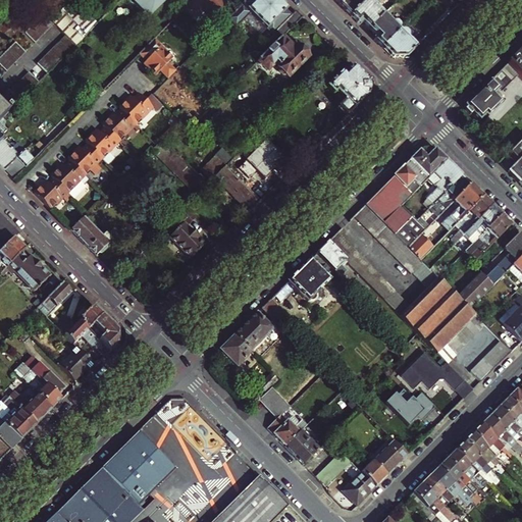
[(193,0),(185,8),(194,17),(203,8),(213,18),(227,4),(222,0),(193,0)]
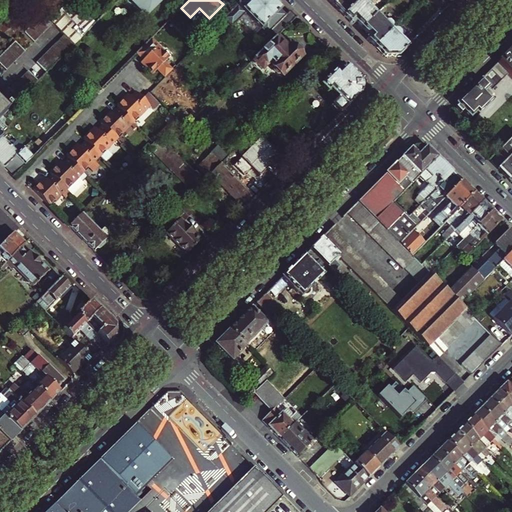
[(270,0),(240,0),(223,19),(231,27),(245,13),(266,34),(270,30),(276,36),(296,17),(289,10),(284,14),(270,0)]
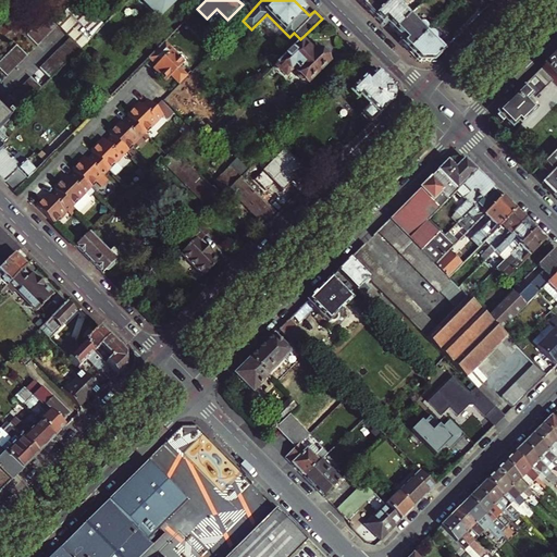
[(374,16),(390,0),(367,0),(362,5),(374,16)]
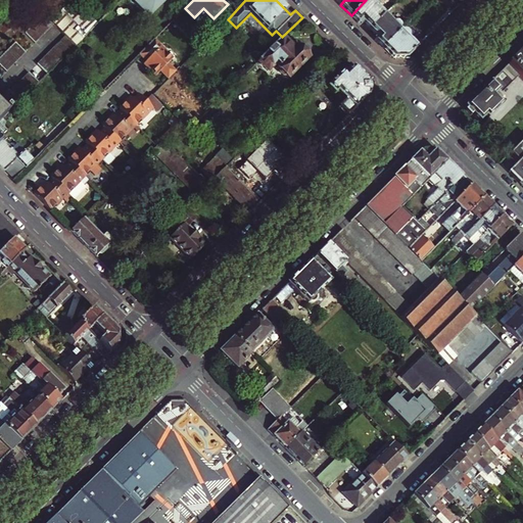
[(373,0),(366,0),(351,15),(361,26),(364,22),(370,29),(385,13),(373,1),(373,0)]
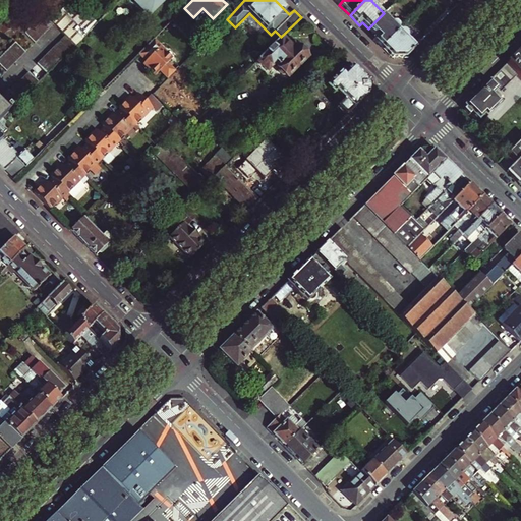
[(397,25),(384,13),(368,29),(377,37),(373,39),(382,48),(398,32),(397,31),(397,25)]
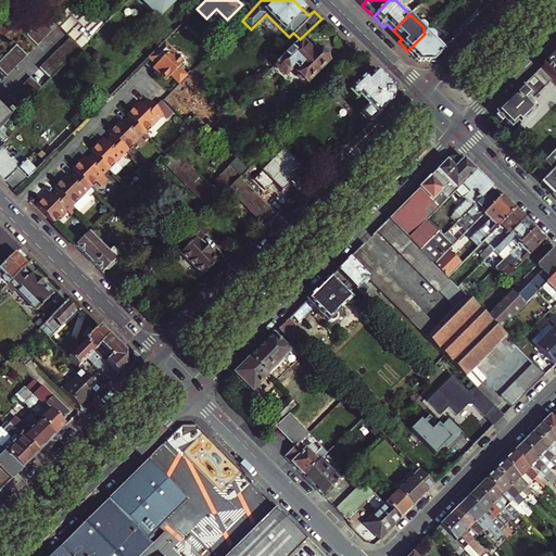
[(58,26),(47,15),(26,35),(38,47),(58,26)]
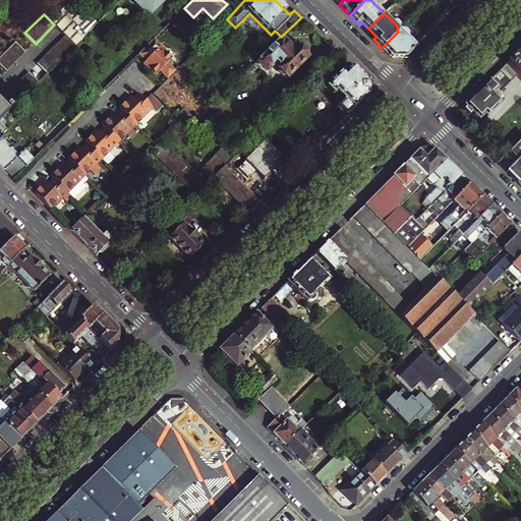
[(405,29),(403,26),(398,32),(382,48),(392,58),(404,57),(416,45),(403,32),(405,29)]
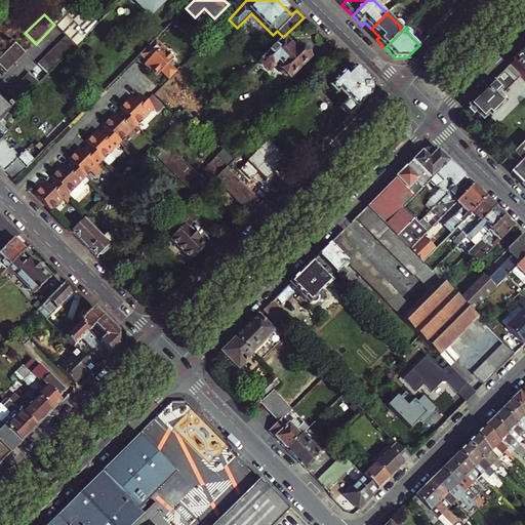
[(47,74),(76,45),(66,36),(37,65),(47,74)]
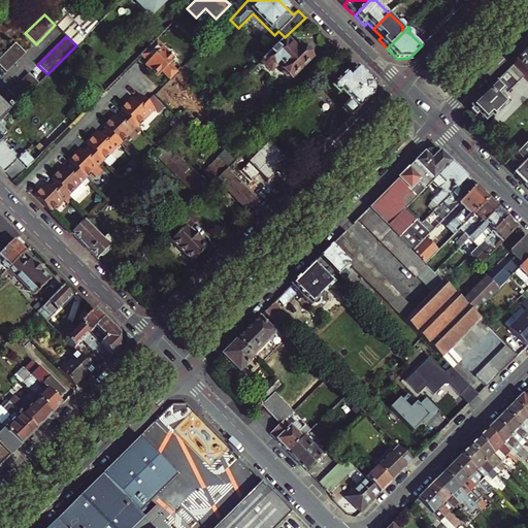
[(168,53),(155,40),(140,56),(147,63),(144,65),(146,67),(149,67),(158,76),(162,72),(169,79),(176,72),(169,65),(173,61),(167,54),(168,53)]
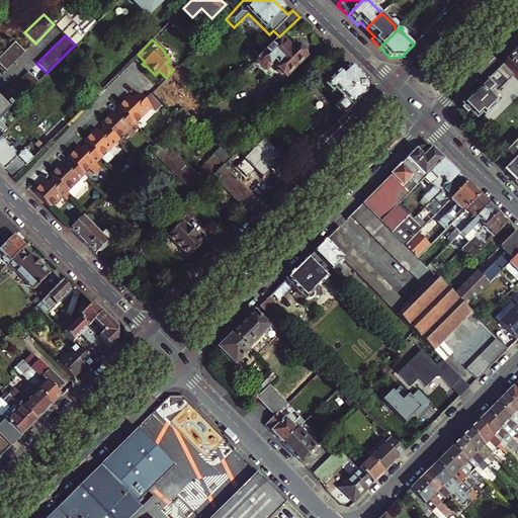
[(290,52),(277,39),(255,62),(264,71),(272,64),(275,67),(274,68),(276,70),(276,73),(279,76),(282,76),(284,77),(304,58),(293,48),(290,52)]
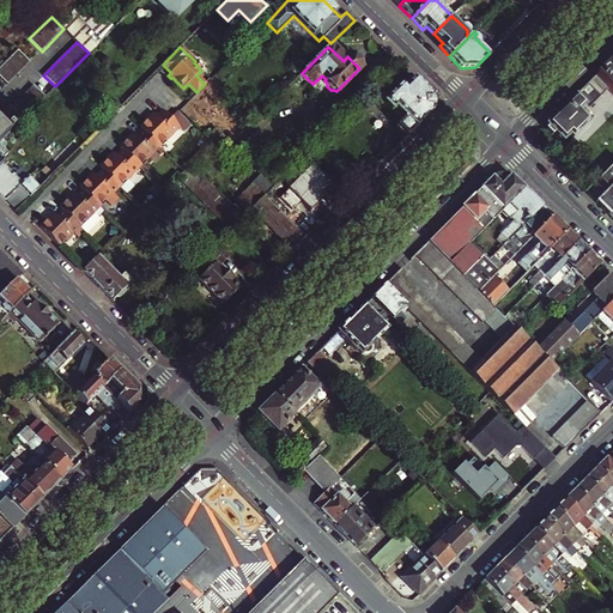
[(30,62),(18,50),(0,67),(0,77),(7,85),(30,62)]
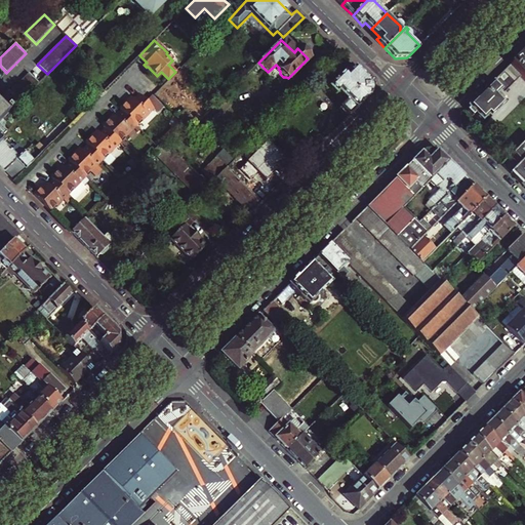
[(524,81),(524,49),(509,66),(521,78),(524,81)]
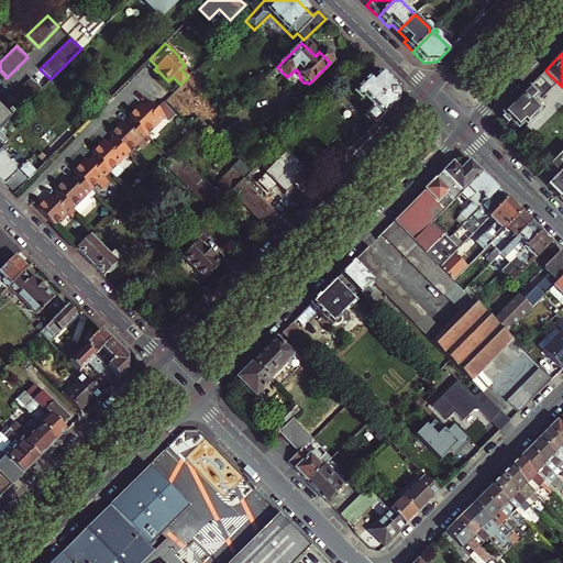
[(542,100),(559,84),(545,70),(500,116),(503,118),(500,120),(506,125),(508,124),(517,132),(522,127),(525,129),(542,111),(541,110),(547,105),(542,100)]
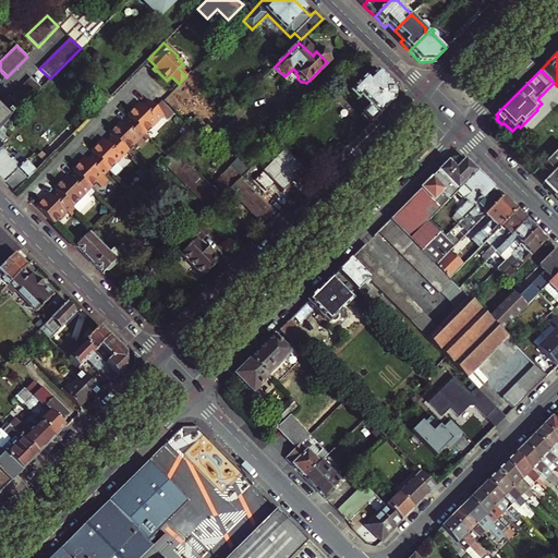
[(392,88),(377,73),(368,81),(365,79),(350,95),(356,101),(360,98),(368,107),(360,114),(370,124),(391,101),(392,88)]
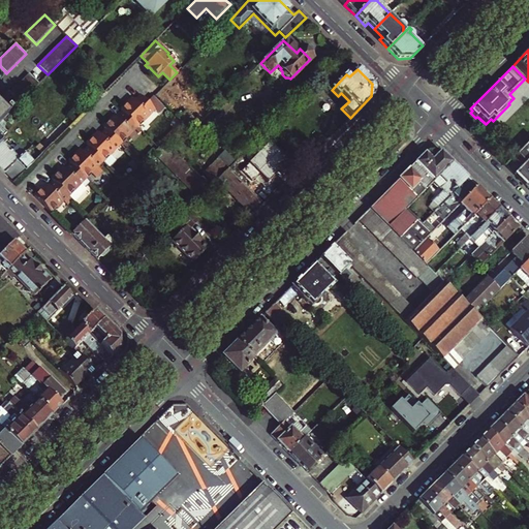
[(0,121),(39,83),(29,73),(10,92),(8,91),(0,98),(0,121)]
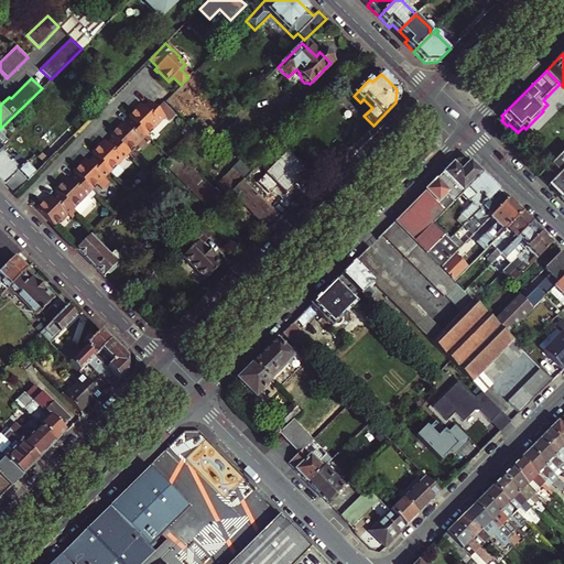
[(165,117),(158,109),(150,100),(143,106),(141,104),(139,106),(139,108),(129,117),(131,119),(147,134),(154,127),(155,128),(165,117)]
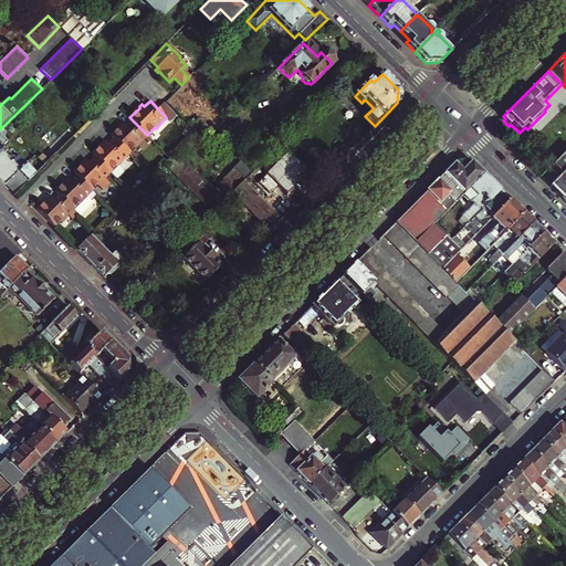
[(192,119),(188,125),(195,132),(205,142),(213,134),(198,118),(195,122),(192,119)]
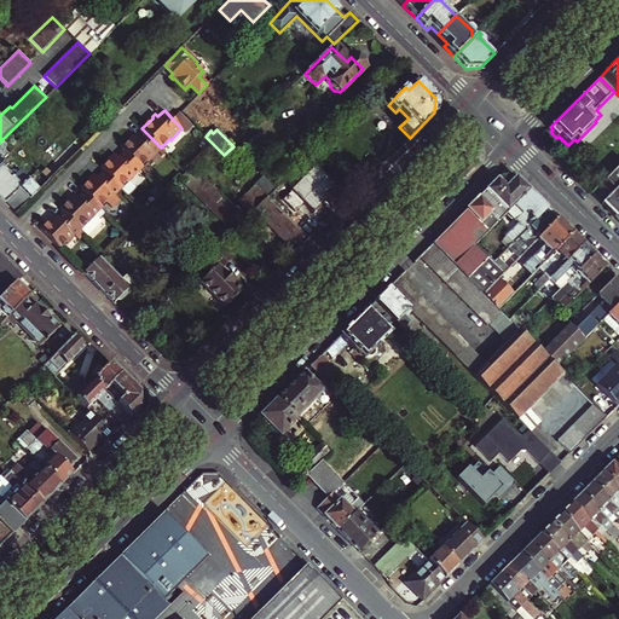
[(132,138),(122,149),(123,150),(142,167),(149,160),(150,161),(162,149),(161,148),(144,131),(138,137),(134,133),(132,136),(132,138)]
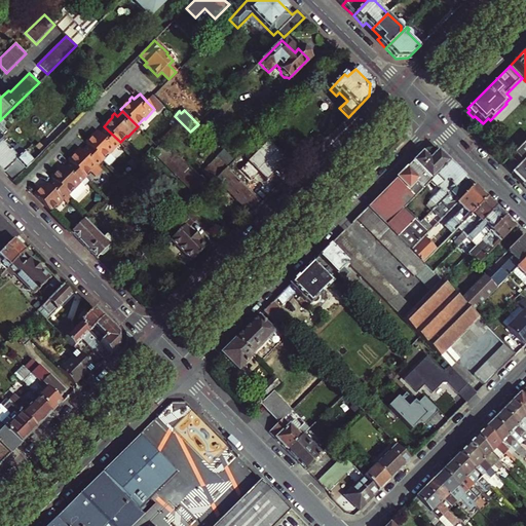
[(1,138),(7,132),(0,124),(0,166),(13,181),(34,160),(24,150),(17,156),(2,141),(2,138),(1,138)]
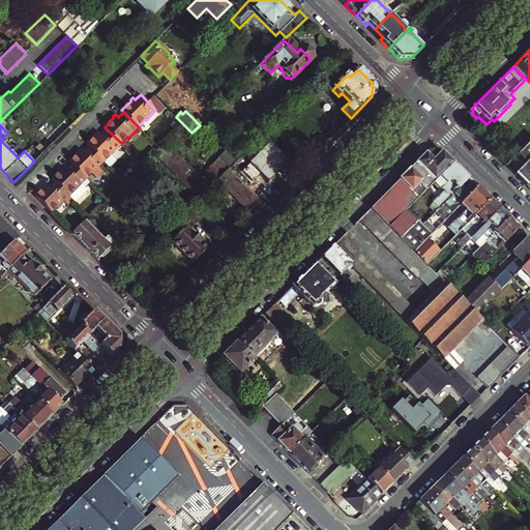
[(96,135),(87,144),(89,146),(104,160),(110,153),(111,154),(122,144),(121,143),(106,128),(100,134),(98,130),(96,133),(96,135)]
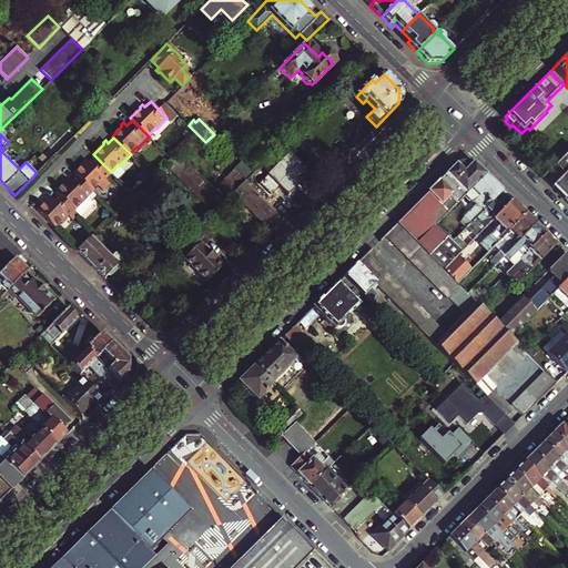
[(567,150),(556,163),(566,173),(567,171),(567,150)]
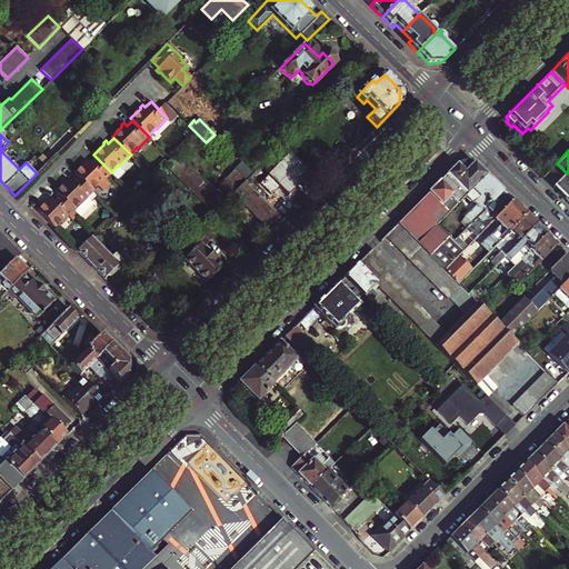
[(165,165),(169,170),(179,159),(175,155),(165,165)]
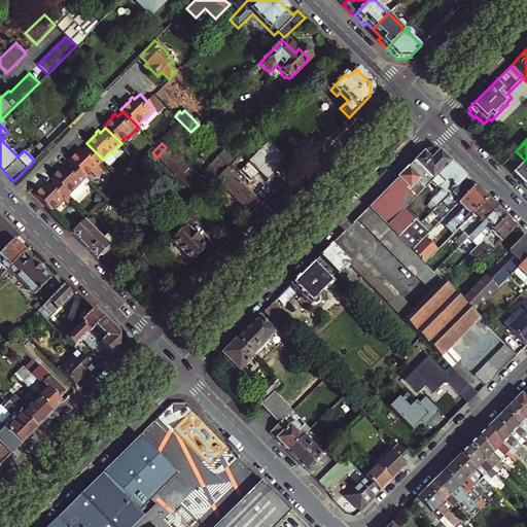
[(78,151),(70,161),(71,162),(85,176),(92,171),(97,176),(103,170),(99,166),(104,161),(103,160),(89,145),(83,150),(80,147),(78,149),(78,151)]
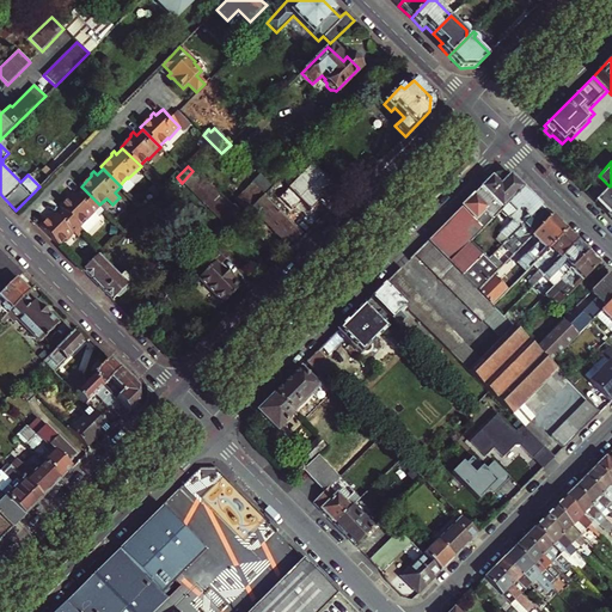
[(193,171),(182,183),(187,188),(197,176),(193,171)]
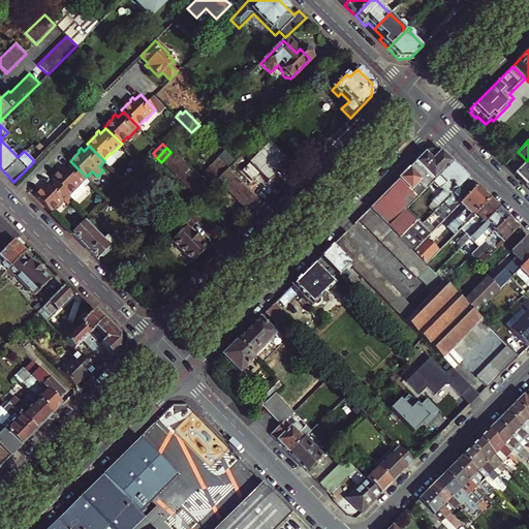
[(170,152),(161,162),(166,166),(176,157),(170,152)]
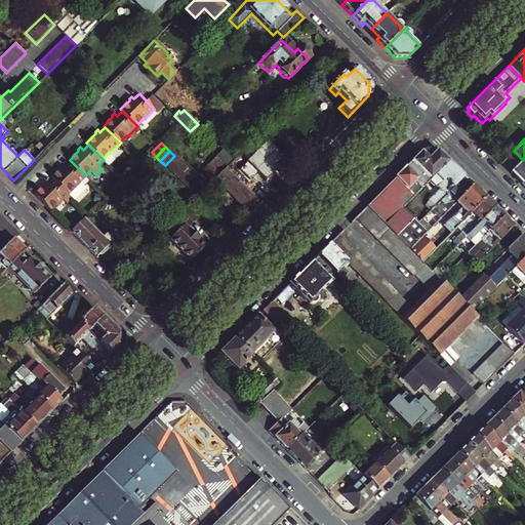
[(431,180),(449,162),(438,152),(421,153),(367,207),(410,250),(423,236),(428,232),(404,208),(431,180)]
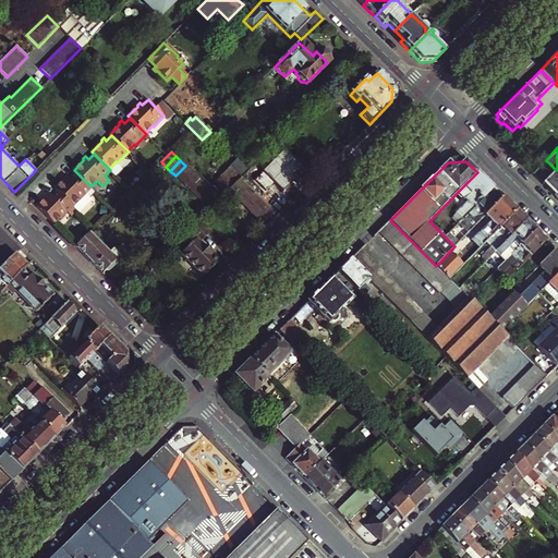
[(176,176),(180,180),(191,170),(185,166),(176,176)]
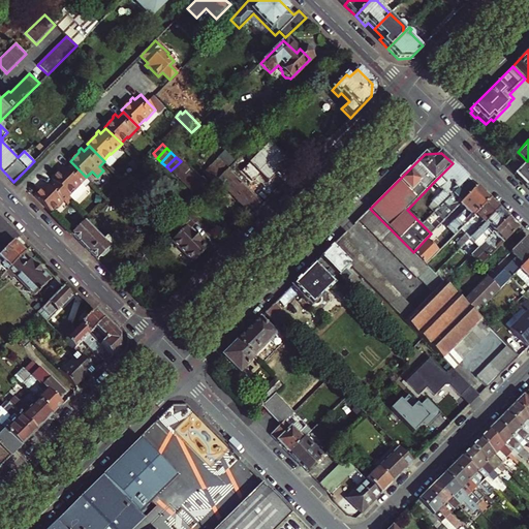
[(212,163),(221,173),(227,167),(217,157),(212,163)]
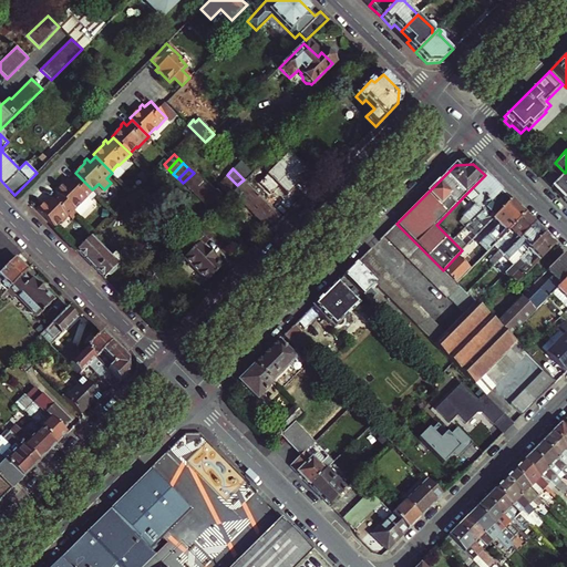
[(566,171),(565,173),(550,187),(564,200),(566,196),(566,171)]
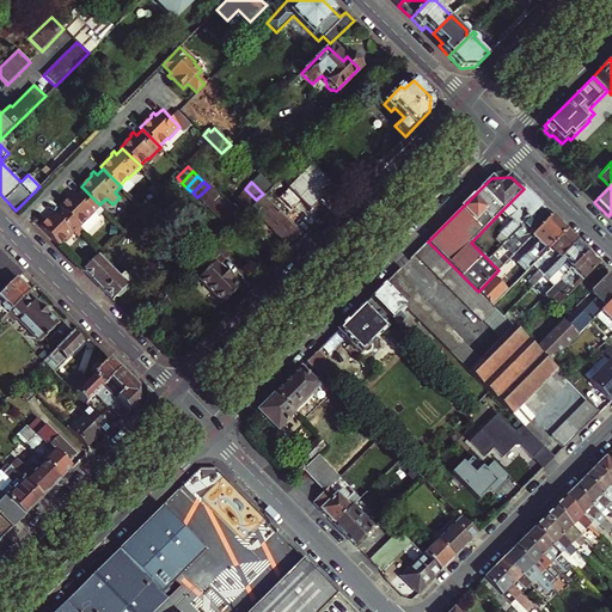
[(209,187),(197,197),(203,203),(214,193),(209,187)]
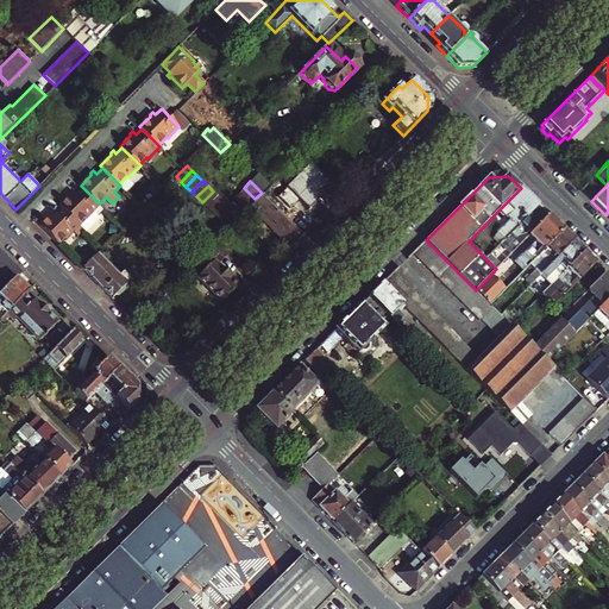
[(71,194),(61,205),(62,207),(81,225),(86,231),(100,217),(95,211),(100,205),(99,203),(82,187),(76,193),(74,190),(71,193),(71,194)]
